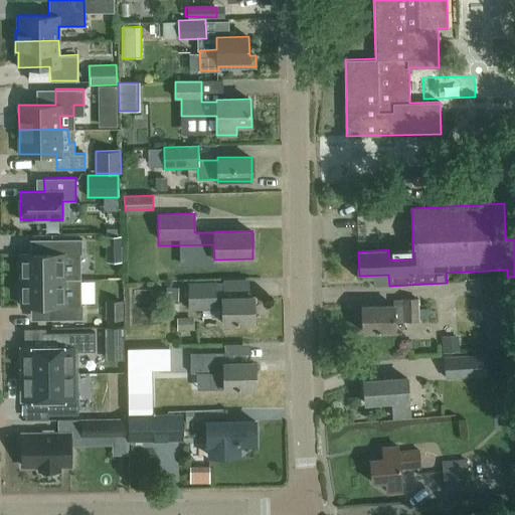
[(106,248),(121,248),(121,235),(106,236),(106,248)]
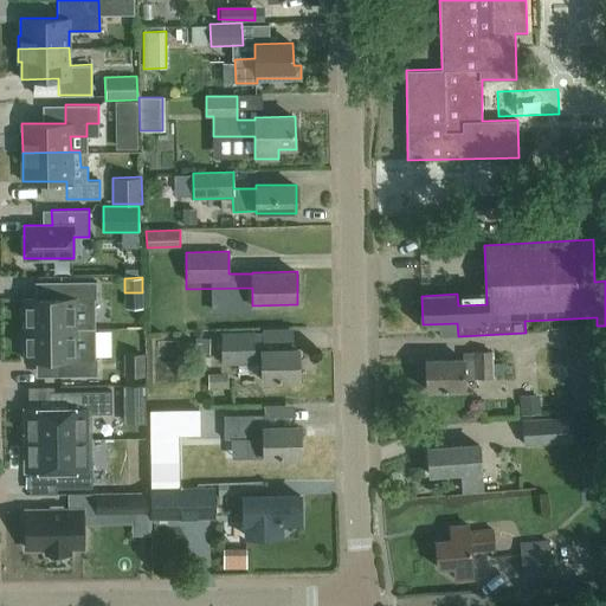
[(25,329),(95,329),(95,298),(97,298),(96,281),(59,281),(59,297),(24,298),(25,329)]
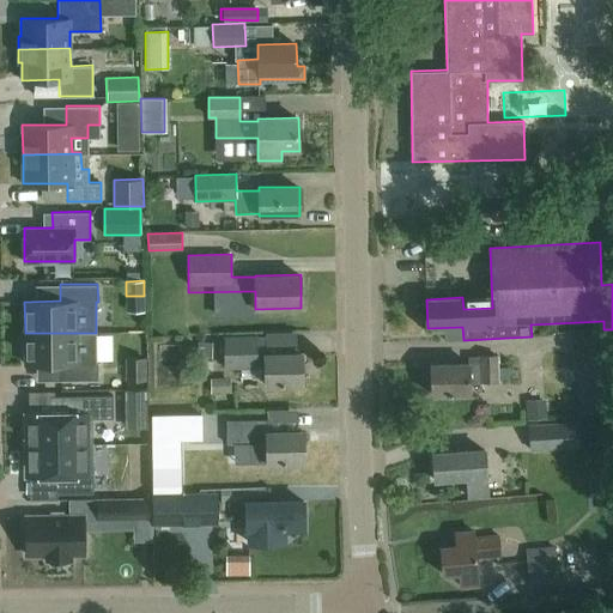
[(205,297),(198,297),(190,298),(192,316),(205,315),(205,297)]
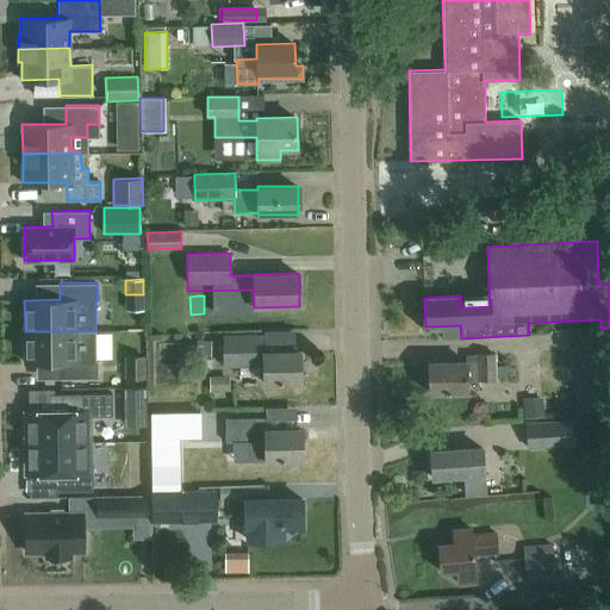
[(95,331),(25,331),(25,362),(60,361),(61,378),(98,378),(98,360),(97,360),(95,331)]
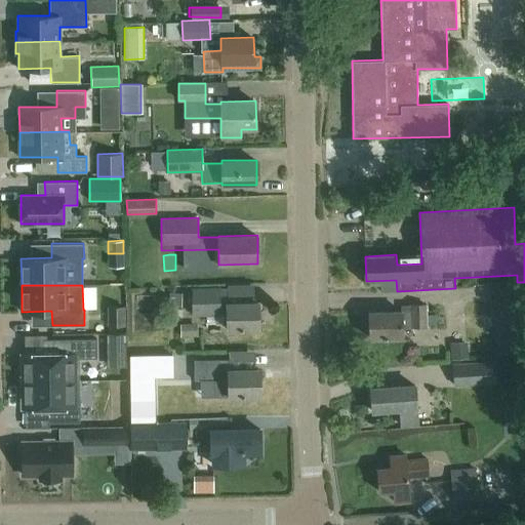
[(229,288),(205,288),(192,289),(193,314),(227,313),(227,330),(259,330),(258,301),(229,303),(229,288)]
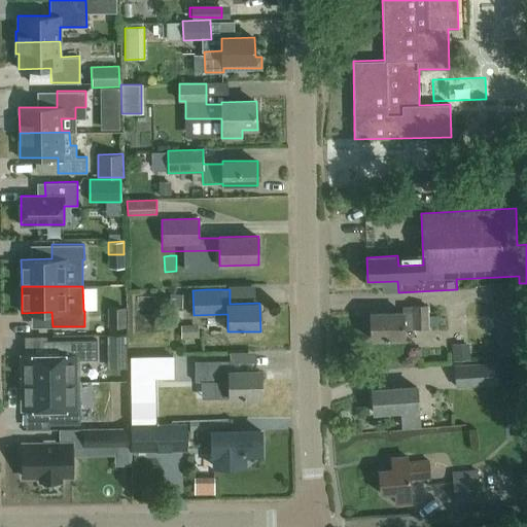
[(169,311),(180,311),(180,294),(169,294),(169,311)]
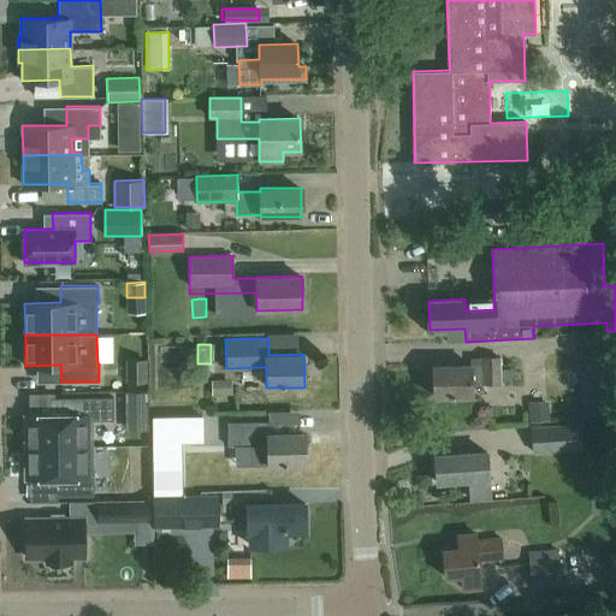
[(432,365),(433,397),(472,396),(472,384),(501,383),(499,357),(481,357),(481,359),(471,359),(471,365),(432,365)]
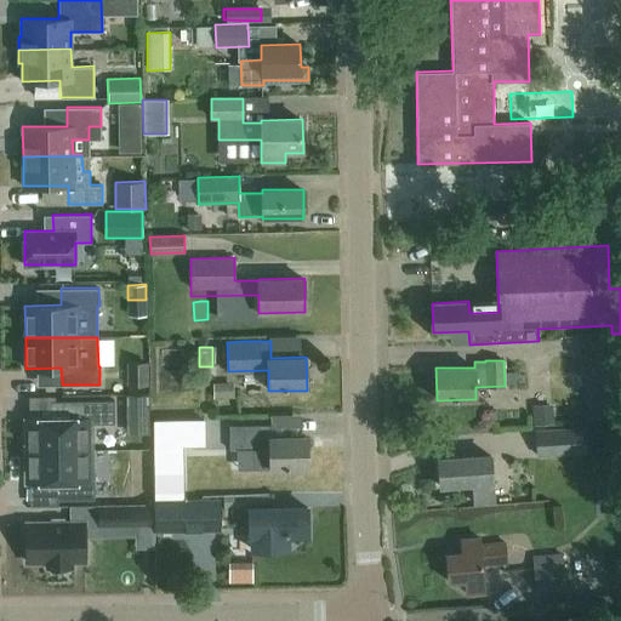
[(129,363),(130,385),(147,385),(146,363),(129,363)]
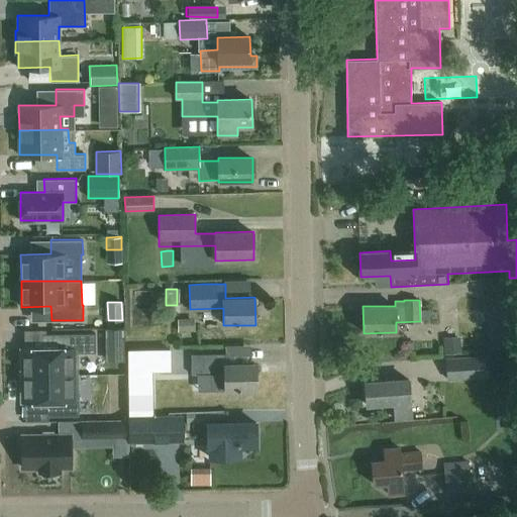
[(23,348),(20,348),(20,351),(21,351),(21,378),(79,377),(78,352),(96,352),(95,333),(42,334),(43,349),(23,349),(23,348)]
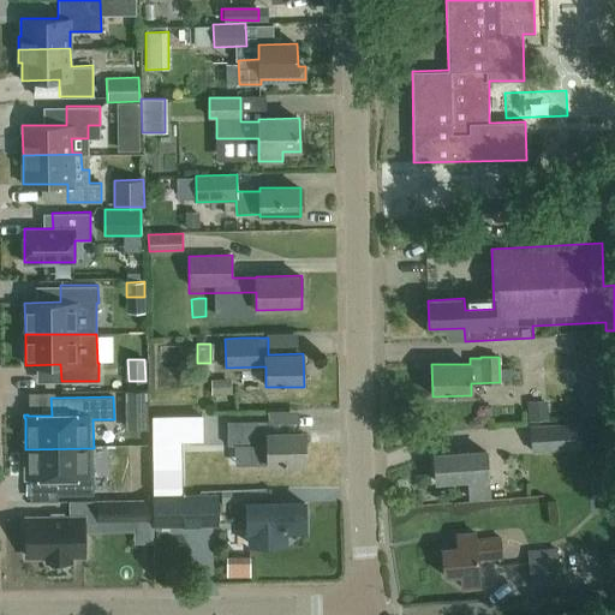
[(224,427),(224,415),(203,415),(203,428),(224,427)]
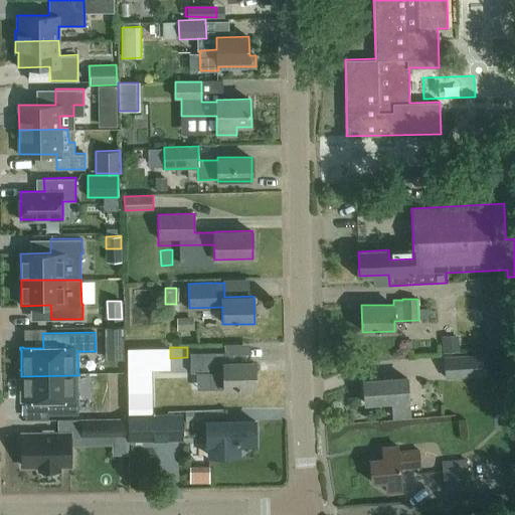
[(223,389),(255,389),(254,361),(225,362),(225,352),(190,353),(190,373),(223,373),(223,389)]
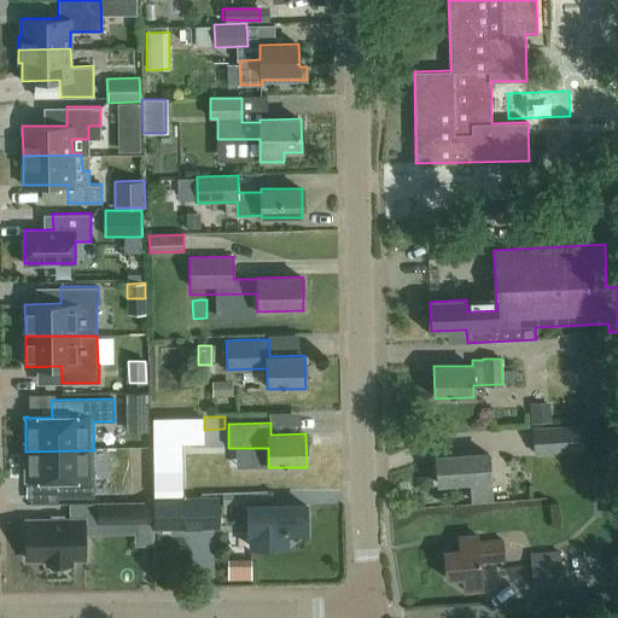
[(531,429),(534,454),(583,450),(582,425),(531,429)]
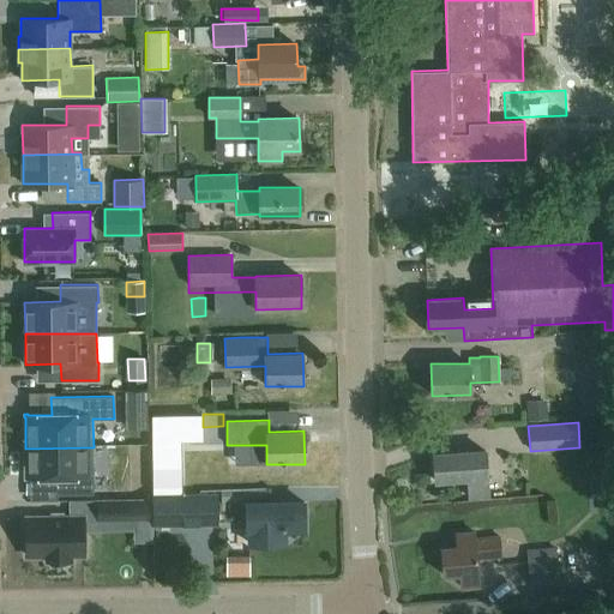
[(25,475),(25,477),(28,477),(30,477),(56,476),(58,494),(94,494),(94,447),(25,449),(25,475)]
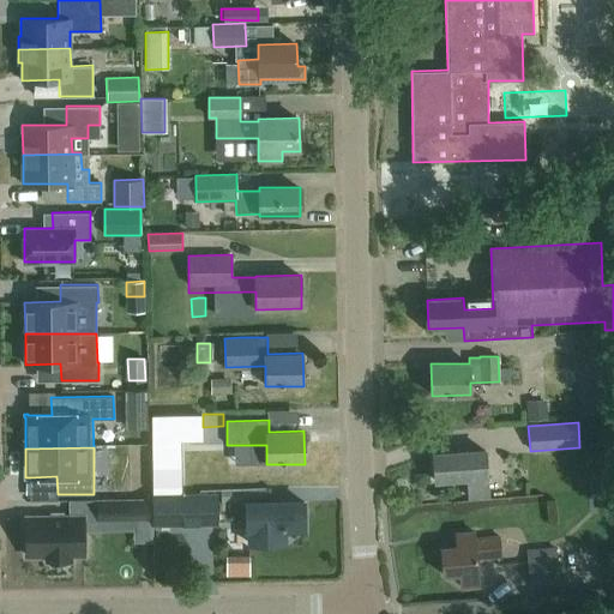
[(467,452),(465,451),(432,453),(434,480),(467,477),(468,497),(488,495),(485,451),(467,452)]
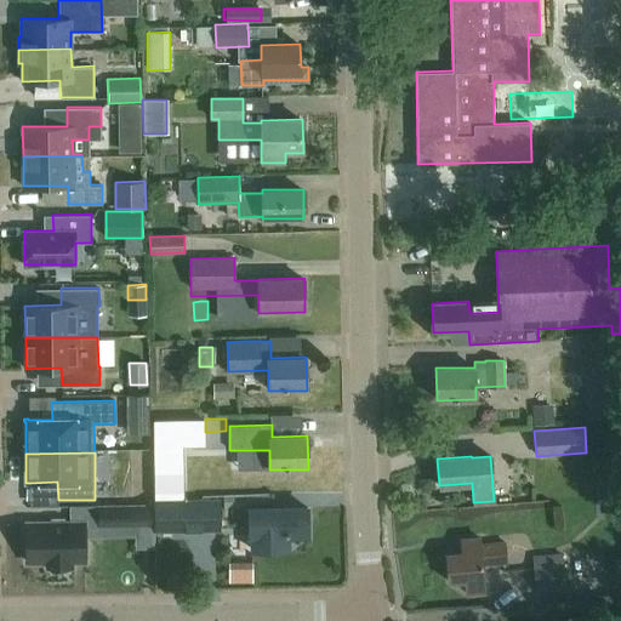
[(154,500),(154,533),(221,531),(221,499),(154,500)]
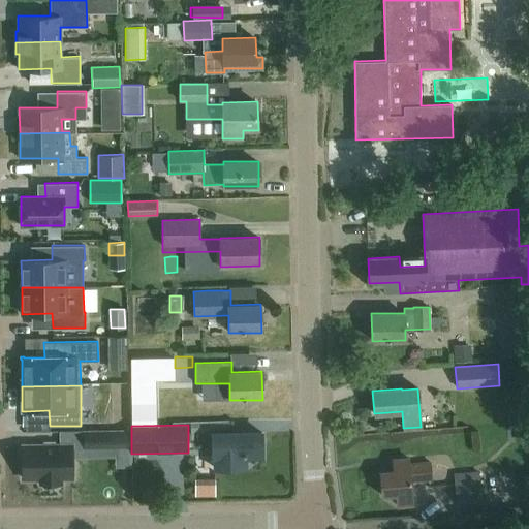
[(244,456),(262,456),(262,433),(231,433),(212,433),(213,456),(215,456),(215,468),(245,468),(244,456)]
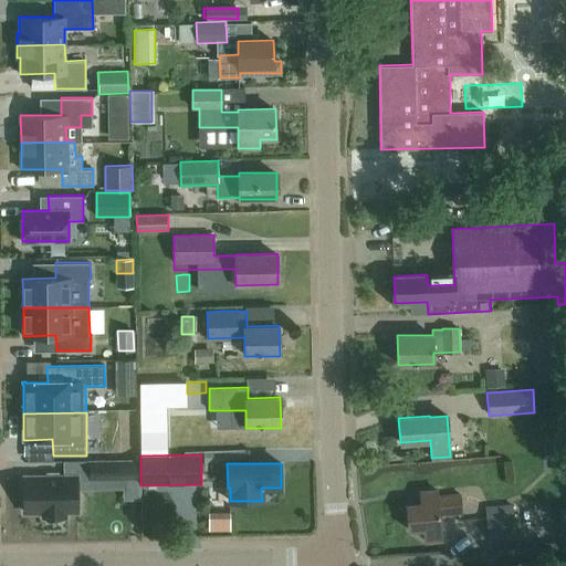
[(24,478),(24,512),(44,512),(44,516),(65,516),(65,511),(77,511),(77,477),(24,478)]
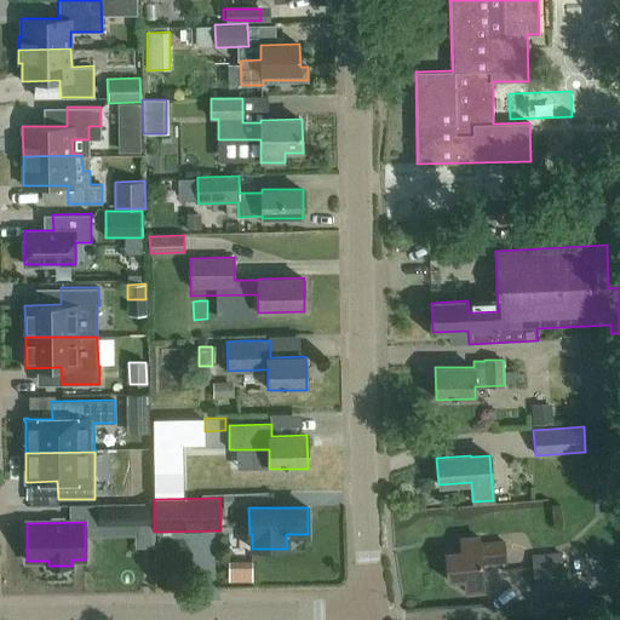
[(448,580),(464,579),(465,592),(483,590),(481,563),(505,561),(504,541),(480,543),(478,537),(460,538),(461,552),(446,554),(448,580)]
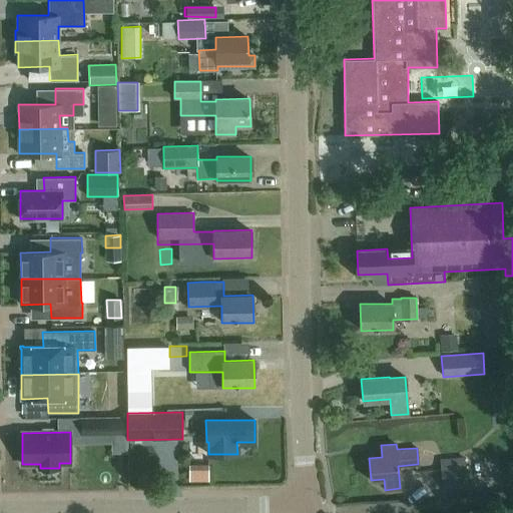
[(466,482),(465,465),(440,467),(442,485),(466,482)]
